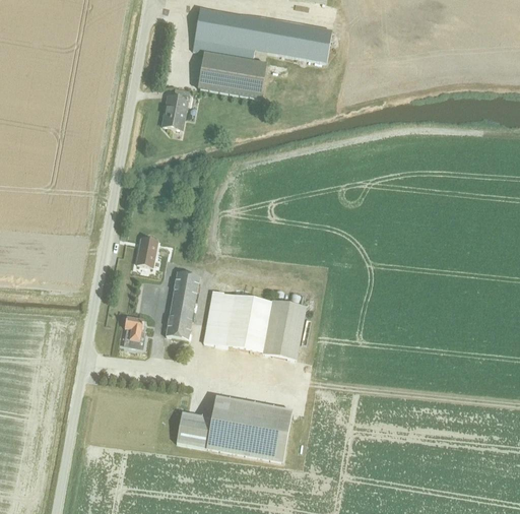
[(254,48),(290,54),(296,22),(200,5),(192,48),(252,58),(254,48)]
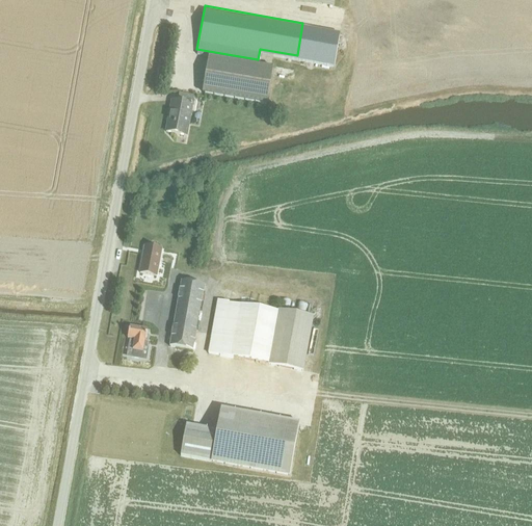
[(210,56),(204,89),(267,101),(273,67),(210,56)]
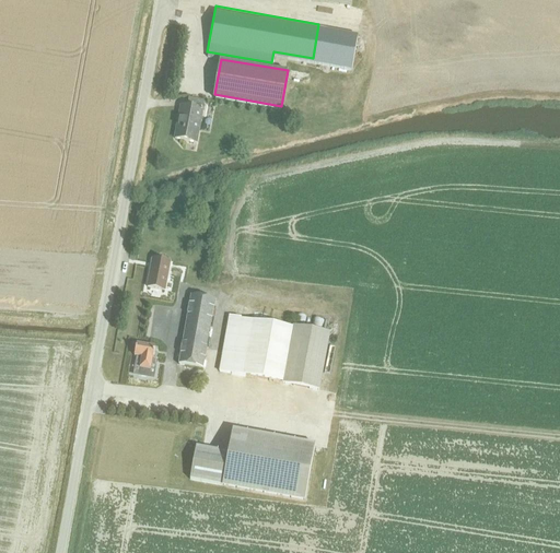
[(196,137),(203,96),(188,93),(187,102),(181,101),(175,133),(196,137)]
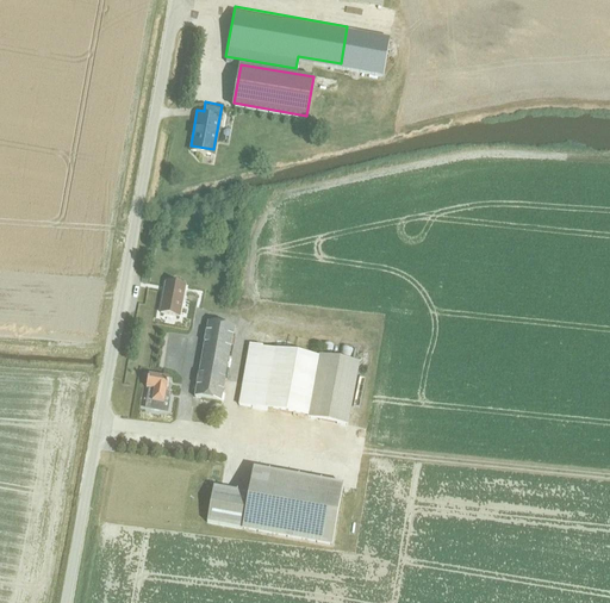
[(222,268),(219,278),(230,280),(231,271),(222,268)]
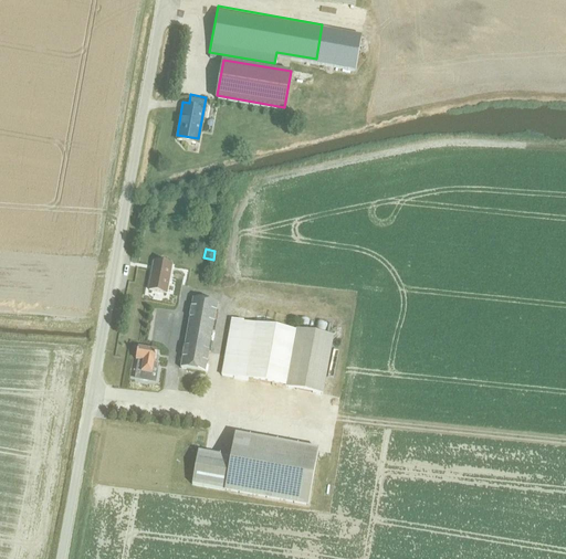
[(148,284),(166,287),(171,260),(154,256),(148,284)]
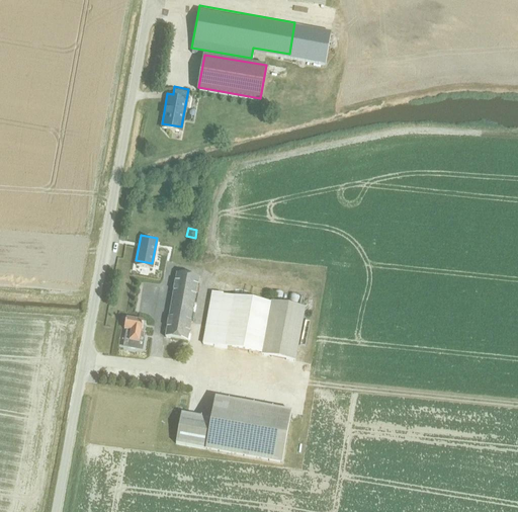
[(198,272),(176,268),(165,332),(187,336),(198,272)]
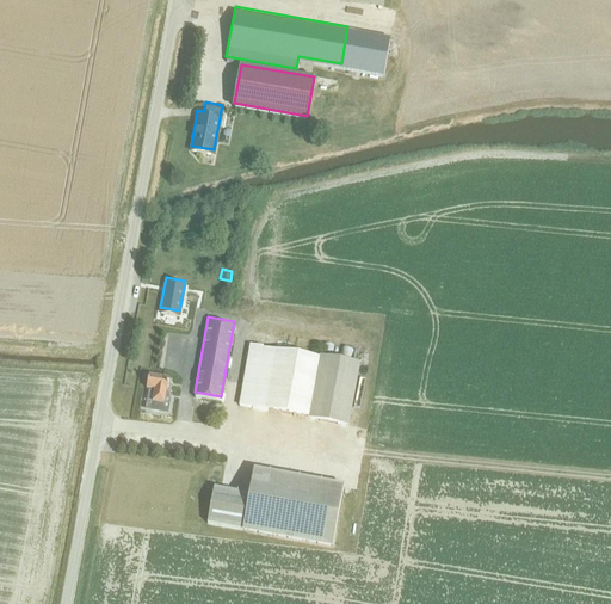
[(350,419),(360,361),(263,343),(263,341),(250,339),(239,400),(329,415),(350,419)]
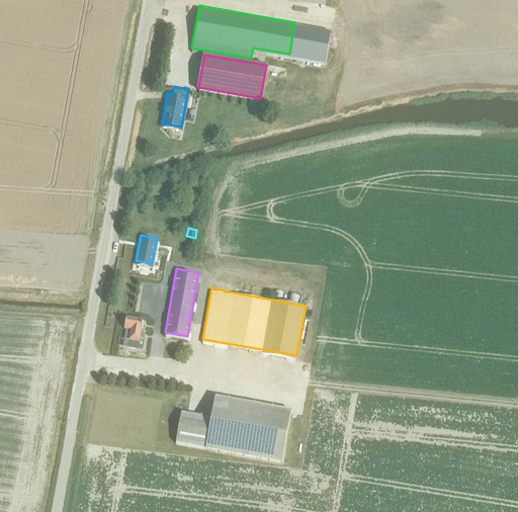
[(144,317),(126,314),(123,325),(131,326),(128,336),(139,338),(141,328),(144,328),(145,321),(143,320),(144,317)]
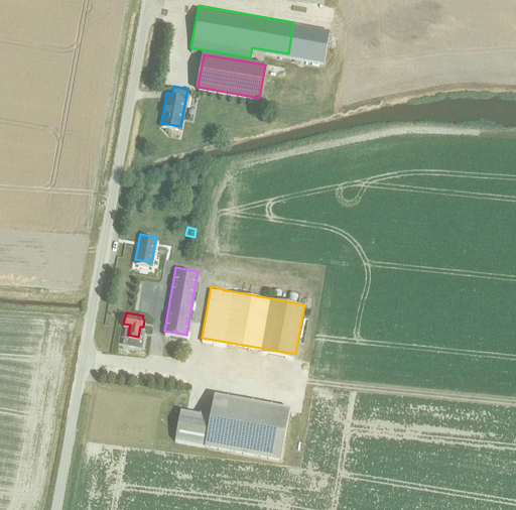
[(180,406),(174,437),(280,457),(289,405),(214,392),(210,412),(180,406)]
